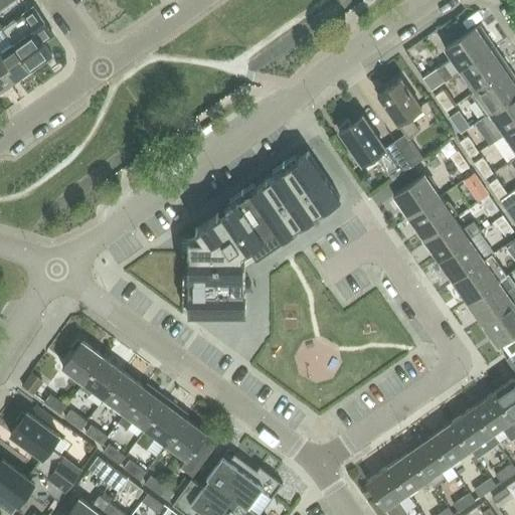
[(22,14),(2,28),(13,43),(30,68),(50,54),(42,41),(52,34),(43,22),(32,7),(22,14)]
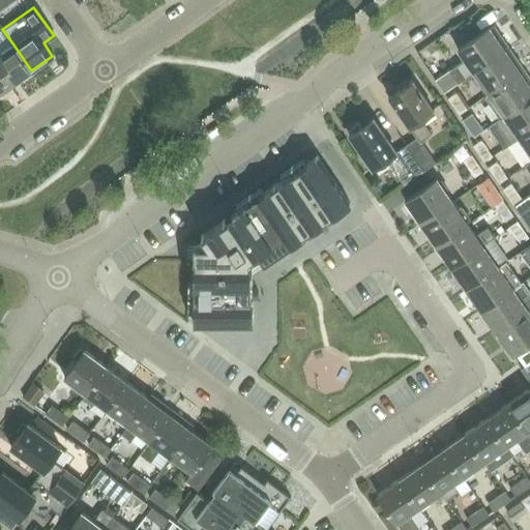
[(472,71),(507,48),(493,26),(490,28),(489,27),(457,49),(464,59),(448,70),(457,83),(472,71)]
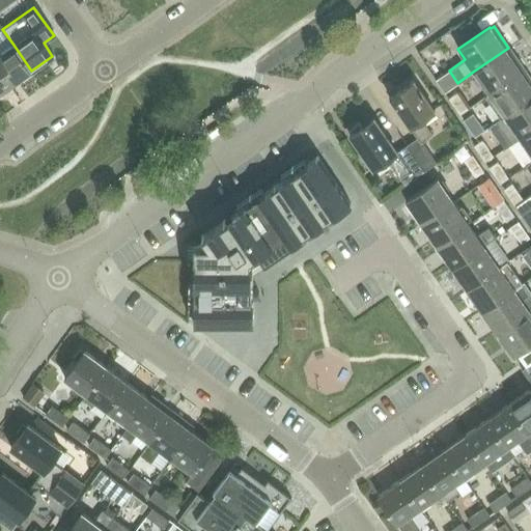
[(0,53),(0,72),(9,86),(31,71),(14,45),(0,54),(0,53)]
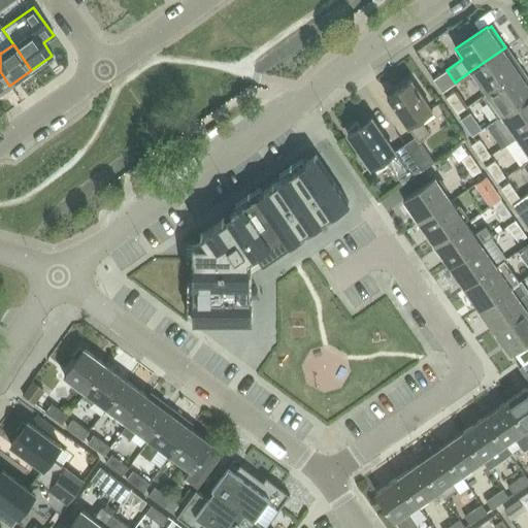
[(505,47),(470,71),(486,93),(521,69),(505,47)]
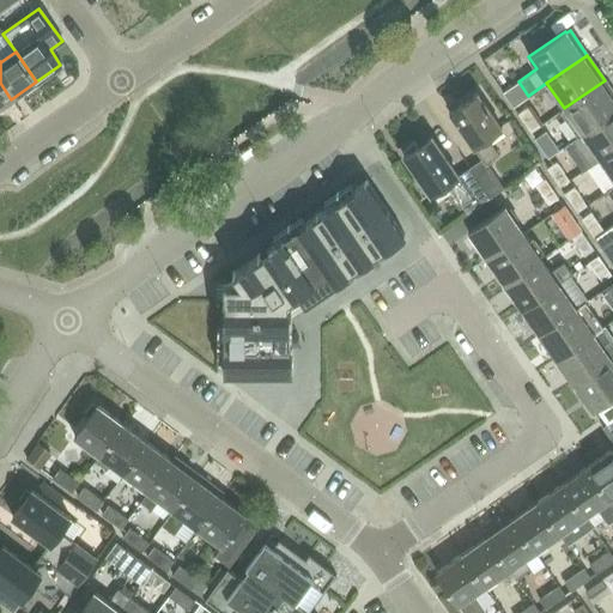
[(564,108),(559,111),(577,138),(582,134),(612,111),(612,91),(605,80),(564,108)]
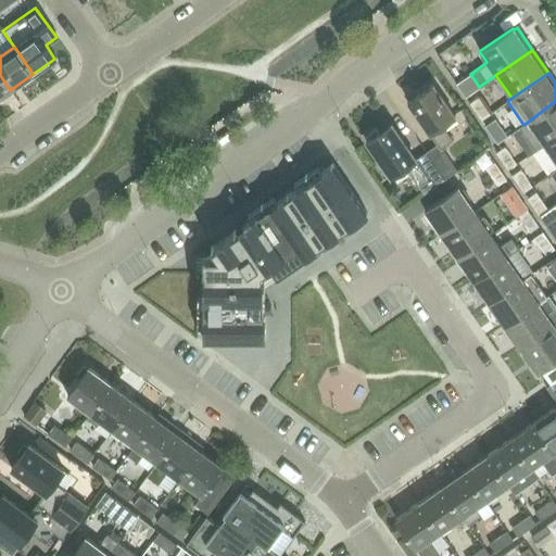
[(470,74),(456,84),(465,97),(479,87),(470,74)]
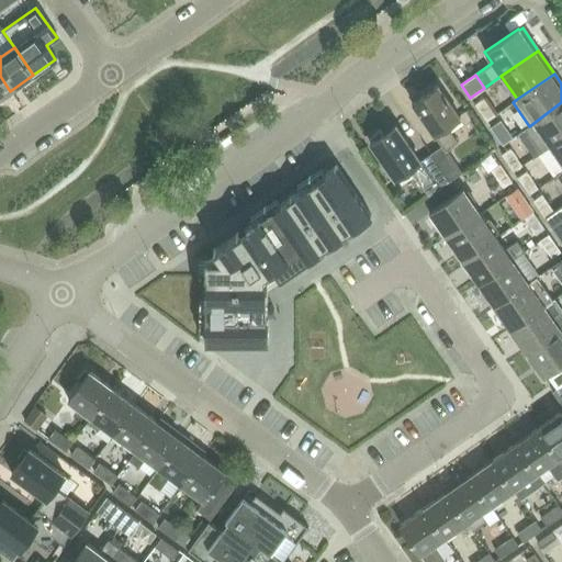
[(0,98),(10,91),(0,76),(0,98)]
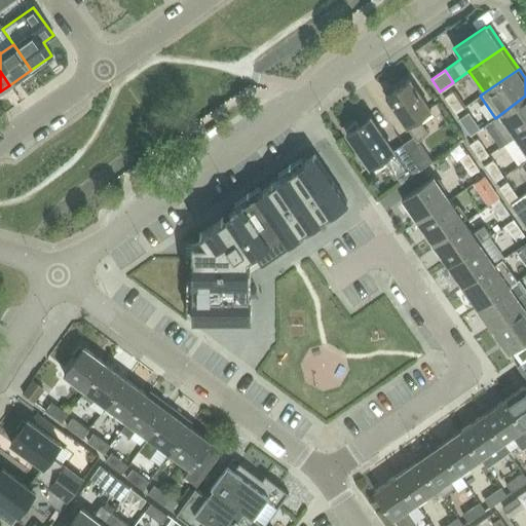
[(402,144),(419,170),(431,161),(417,140),(427,133),(418,119),(430,110),(409,79),(385,96),(413,137),(402,144)]
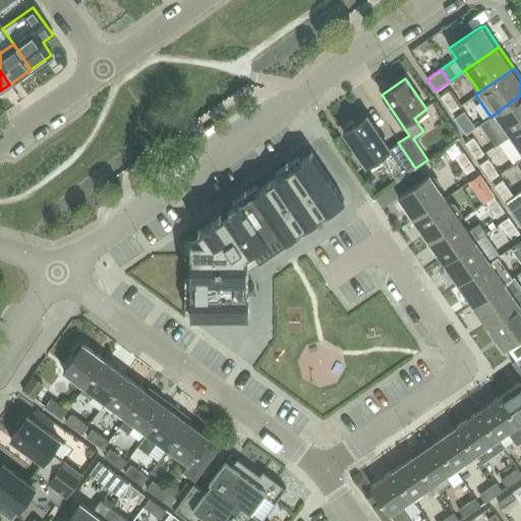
[(448,91),(440,97),(451,113),(459,107),(448,91)]
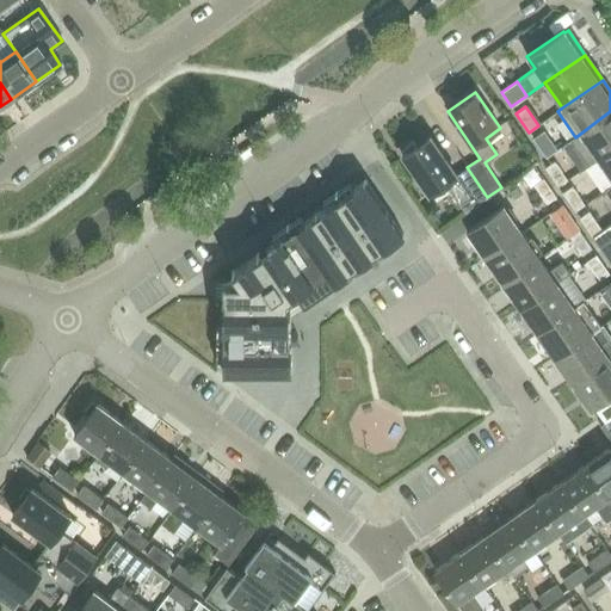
[(575,137),(567,143),(584,168),(598,159),(610,149),(610,111),(580,134),(575,137)]
